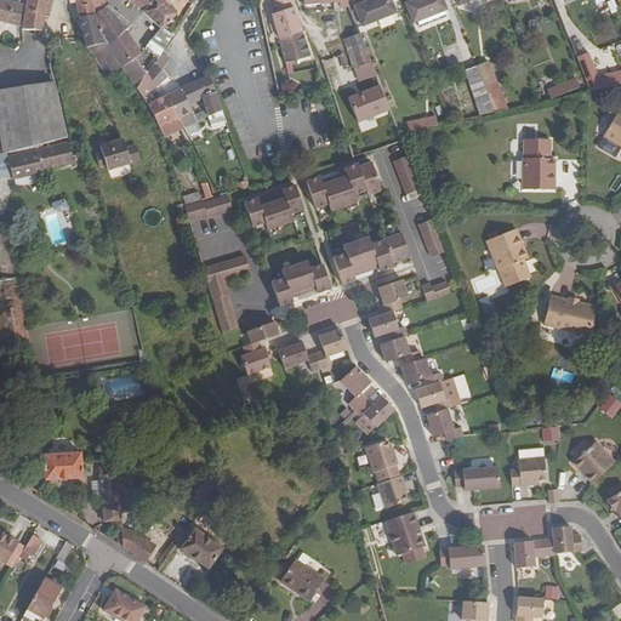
[(0,0),(0,21),(20,27),(23,6),(12,4),(11,0),(0,0)]
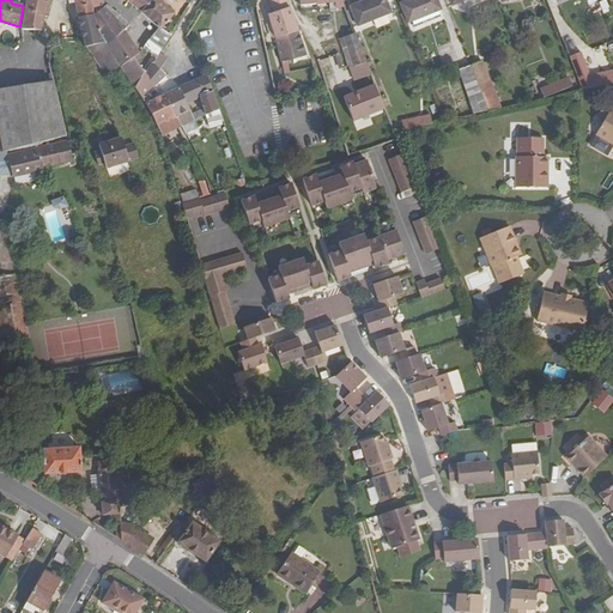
[(41,31),(47,0),(26,0),(23,29),(40,30),(41,31)]
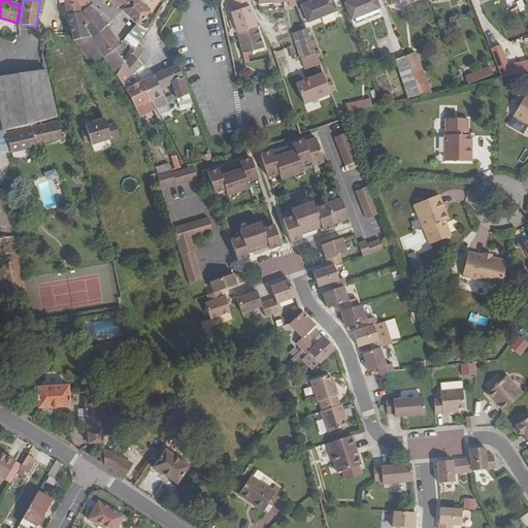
[(78,4),(76,0),(59,0),(61,2),(65,1),(68,14),(81,12),(92,5),(86,0),(78,4)]
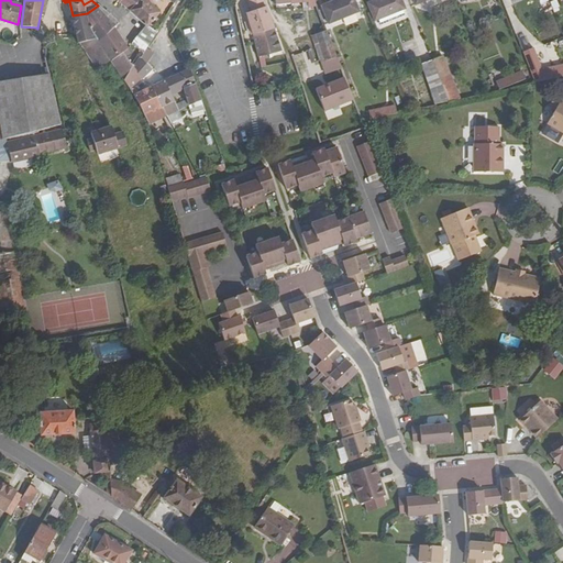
[(117,0),(130,11),(140,0),(117,0)]
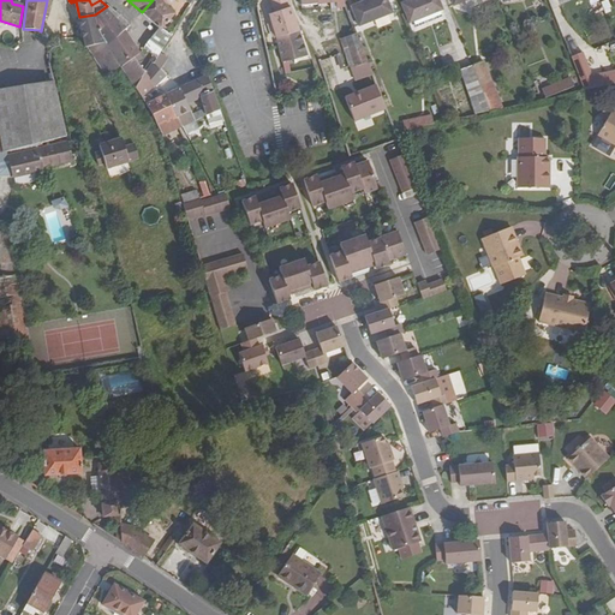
[(175,13),(160,0),(153,0),(142,12),(160,28),(150,40),(160,49),(162,51),(172,36),(162,28),(175,13)]
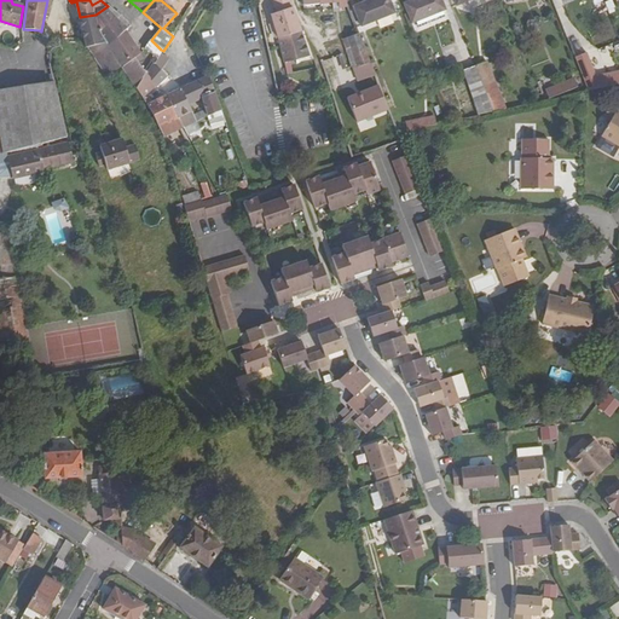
[(294,7),(290,0),(272,0),(277,13),(294,7)]
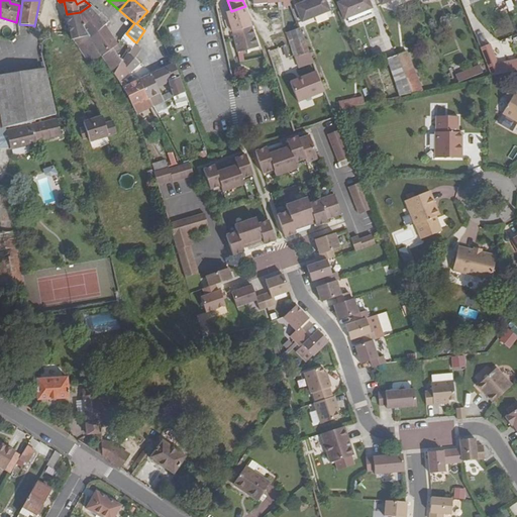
[(325,0),(309,0),(296,5),(302,22),(330,10),(325,0)]
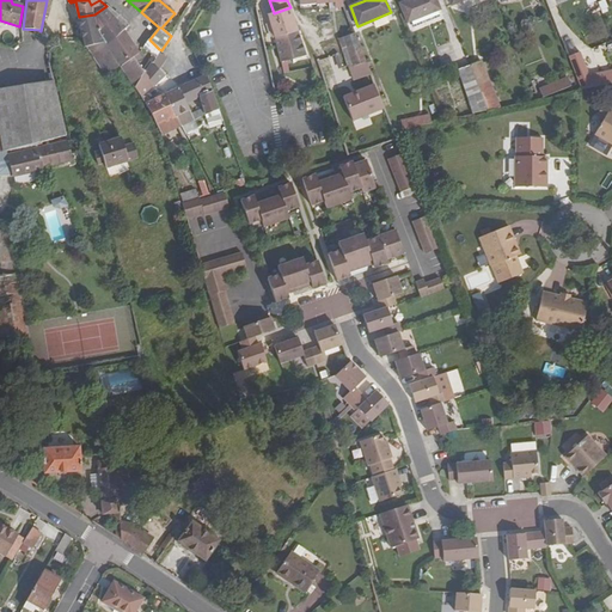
[(436,0),(409,0),(401,4),(408,22),(440,8),(436,0)]
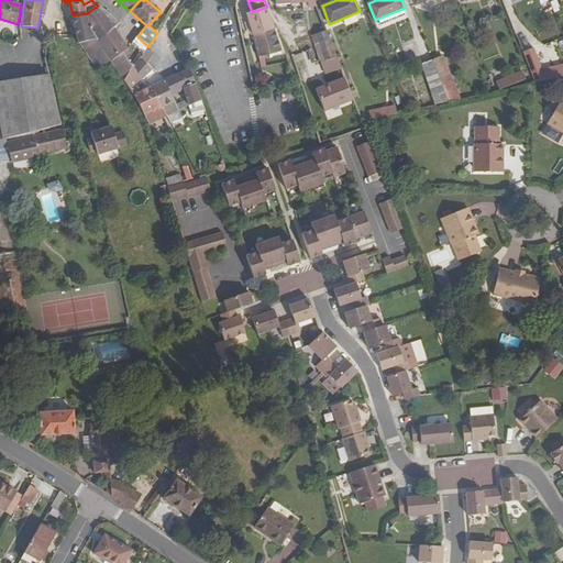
[(106,11),(98,6),(87,13),(90,29),(97,39),(98,40),(105,36),(113,29),(118,24),(106,11)]
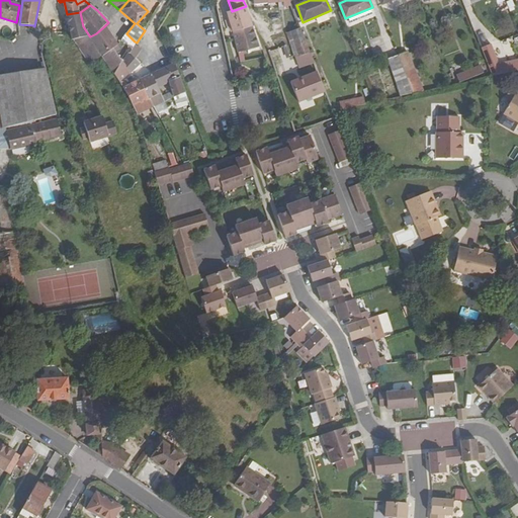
[(246,6),(232,11),(228,12),(233,31),(251,25),(246,6)]
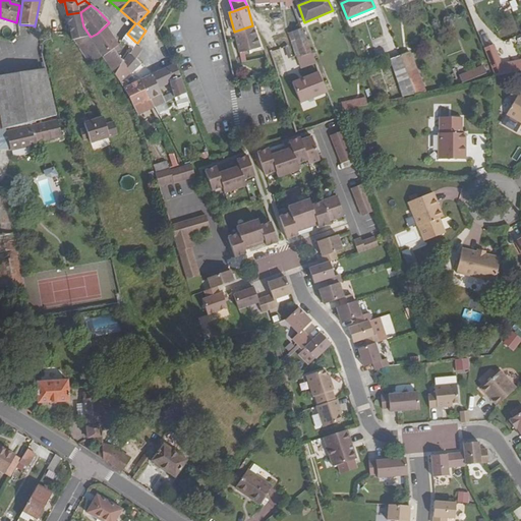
[(67,14),(71,32),(73,41),(74,41),(90,36),(83,26),(80,12),(67,14)]
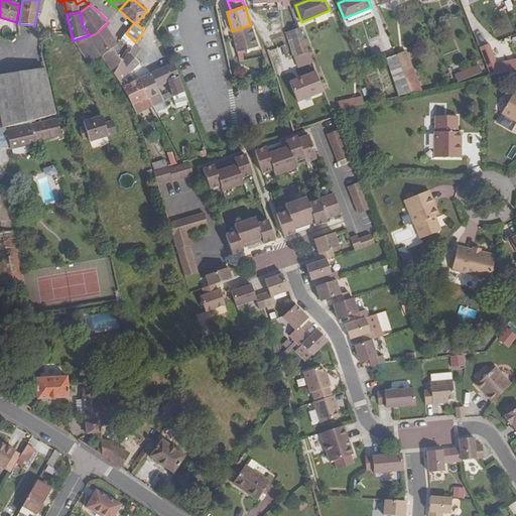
[(316,23),(328,20),(326,14),(314,17),(316,23)]
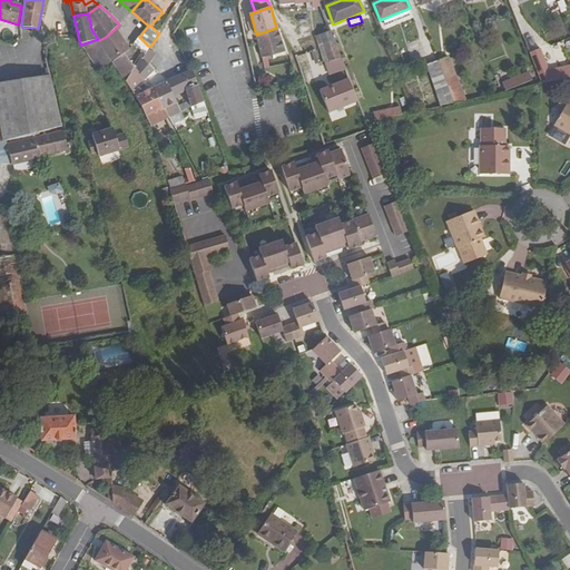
[(256,35),(262,57),(267,56),(285,51),(276,28),(256,35)]
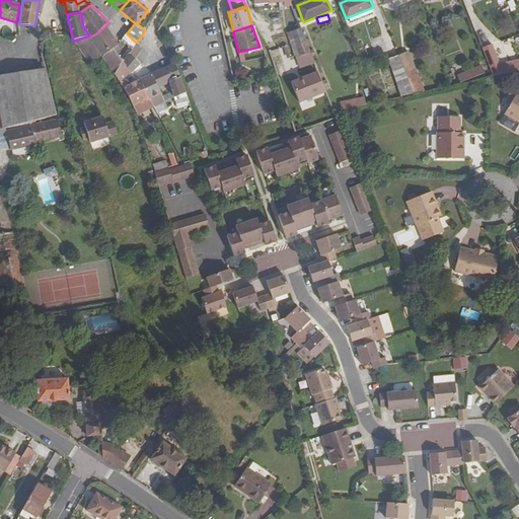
[(96,33),(90,36),(97,50),(101,56),(121,82),(131,72),(127,68),(127,67),(123,61),(122,61),(120,58),(116,52),(113,48),(118,45),(104,26),(96,33)]
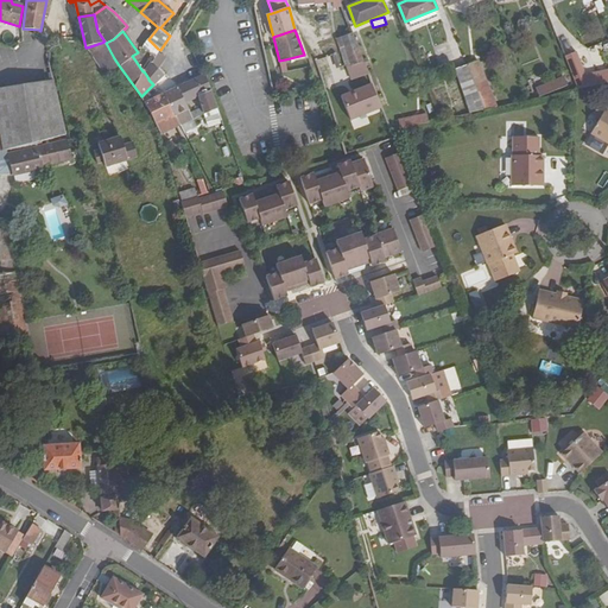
[(365,62),(353,33),(342,37),(350,63),(350,67),(365,62)]
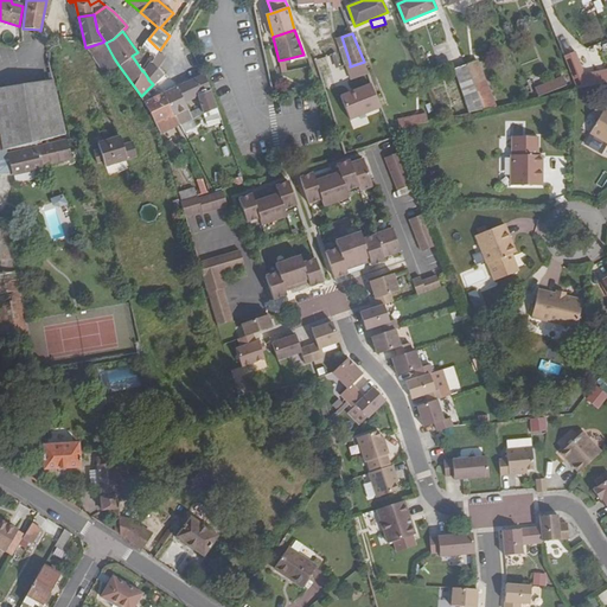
[(114,58),(106,43),(104,42),(87,48),(106,76),(109,74),(104,65),(114,58)]
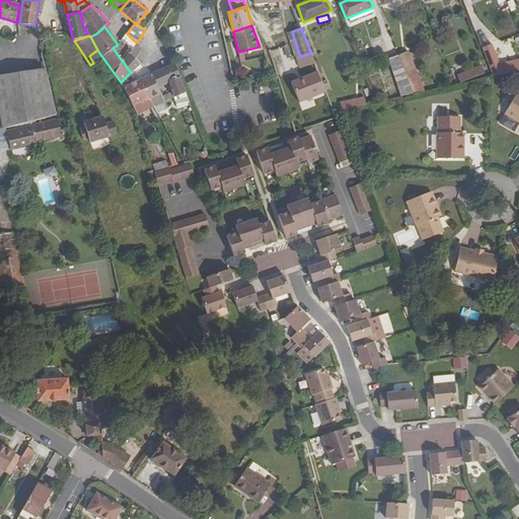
[(137,43),(135,42),(120,58),(122,61),(123,61),(129,54),(130,54),(136,45),(137,43)]
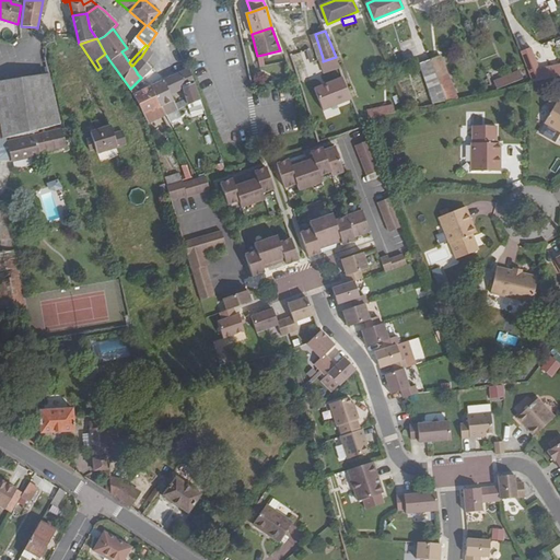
[(520,51),(533,82),(559,76),(559,62),(539,68),(531,47),(520,51)]
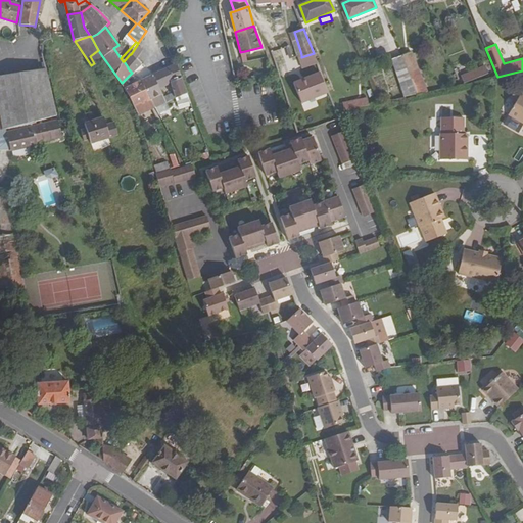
[(137,45),(131,54),(136,59),(143,50),(137,45)]
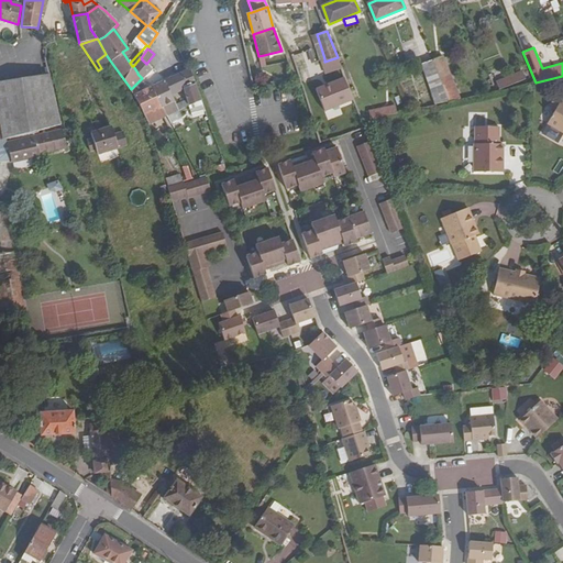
[(110,61),(106,54),(97,61),(101,68),(110,61)]
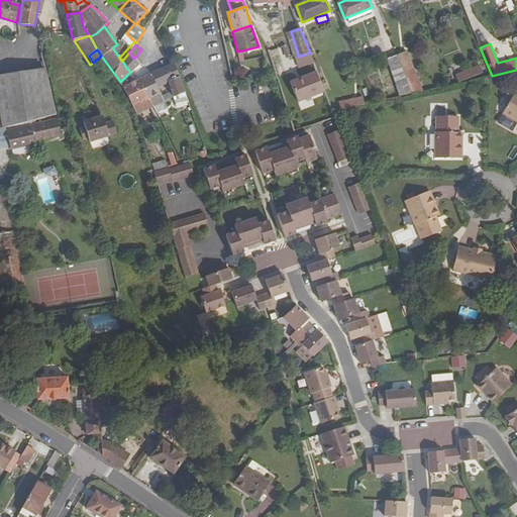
[(398,55),(413,93),(423,91),(407,52),(398,55)]
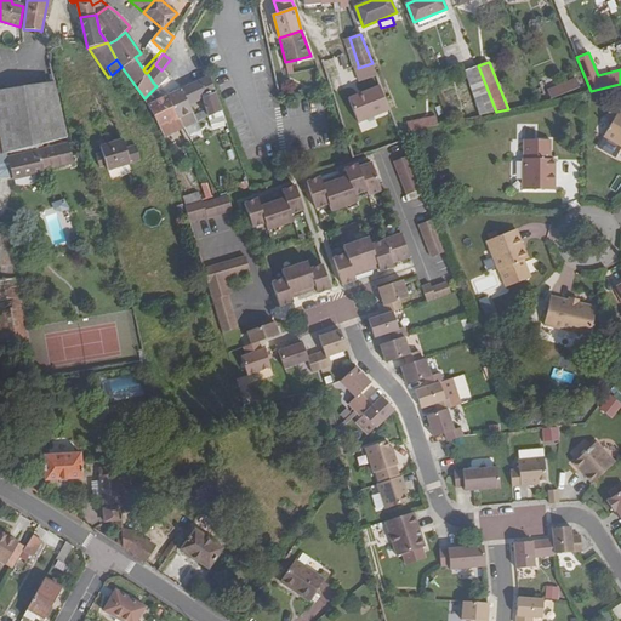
[(358,68),(358,64),(353,67),(358,81),(377,75),(372,63),(358,68)]
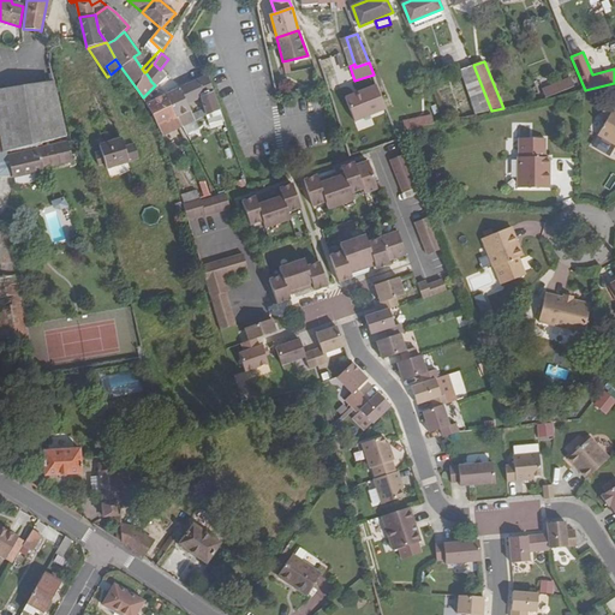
[(153,64),(145,72),(150,79),(150,81),(155,85),(166,76),(160,70),(154,64),(153,64)]
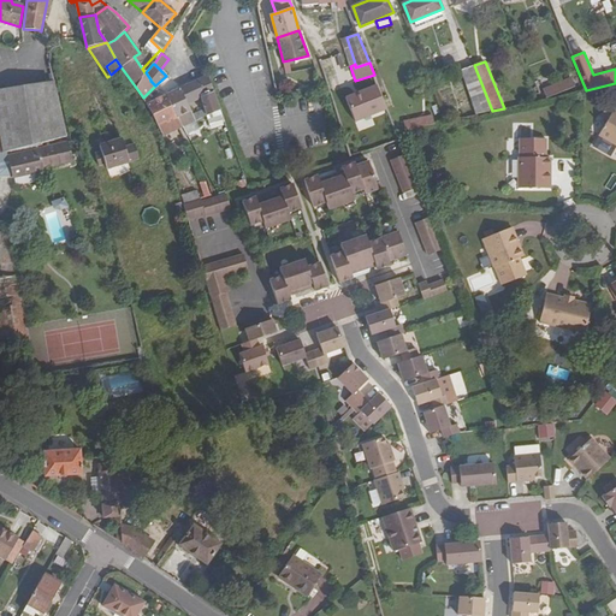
[(461,70),(478,114),(492,111),(474,65),(461,70)]
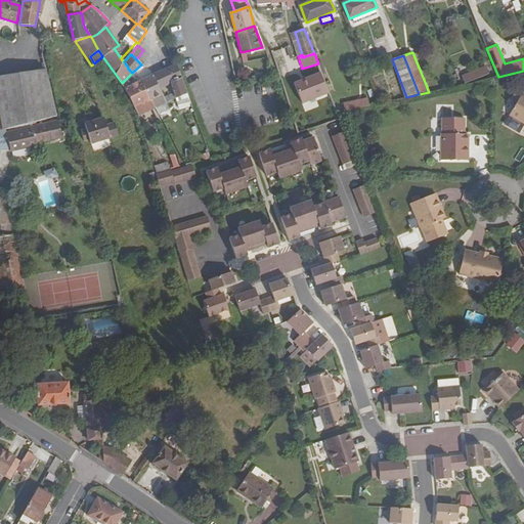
[(176,66),(155,76),(161,88),(171,84),(174,93),(164,97),(166,101),(166,102),(176,98),(188,93),(187,91),(182,77),(176,66)]
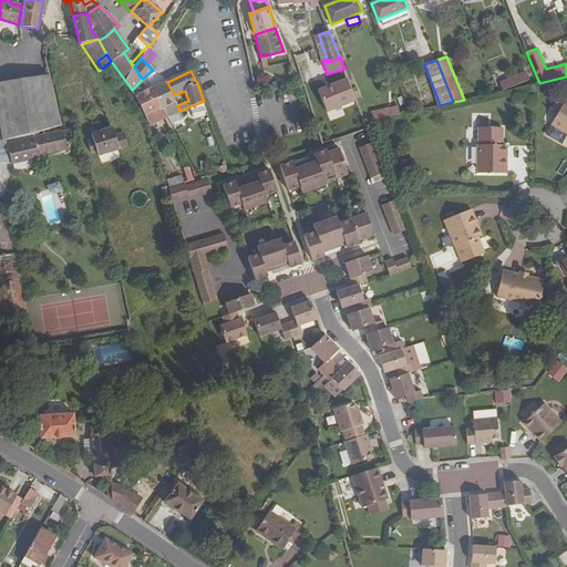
[(525,72),(501,82),(504,89),(528,80),(525,72)]
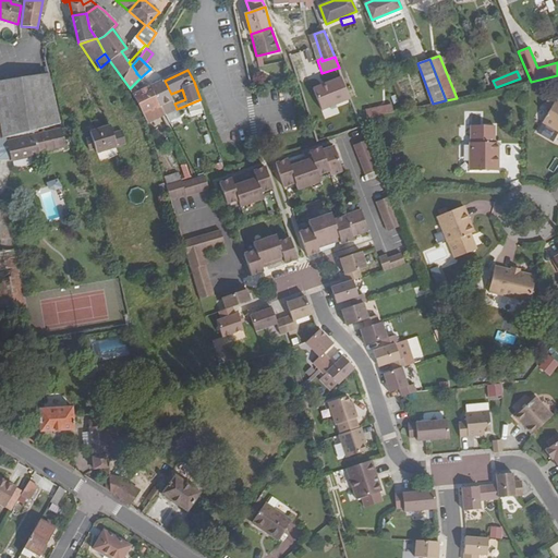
[(28,77),(0,82),(0,121),(3,138),(37,130),(59,123),(49,74),(28,77)]
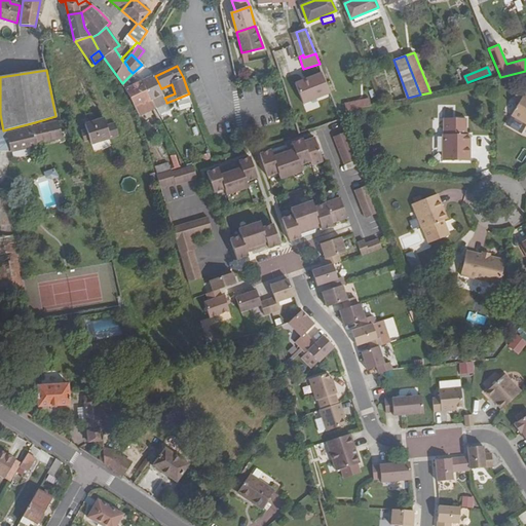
[(323,72),(296,83),(305,104),(331,92),(323,72)]
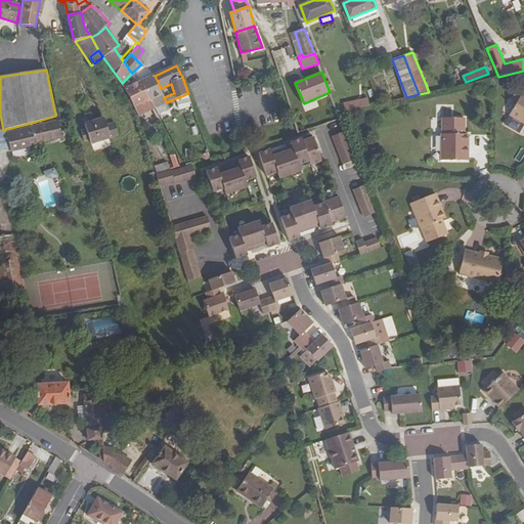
[(161,88),(155,76),(142,81),(156,106),(166,101),(164,97),(161,88)]
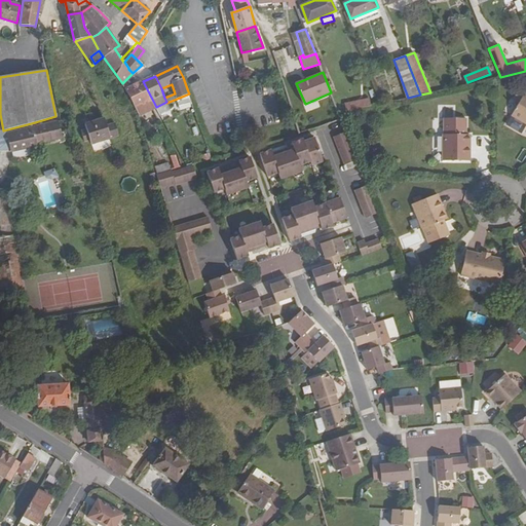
[(143,81),(126,89),(140,116),(156,107),(143,81)]
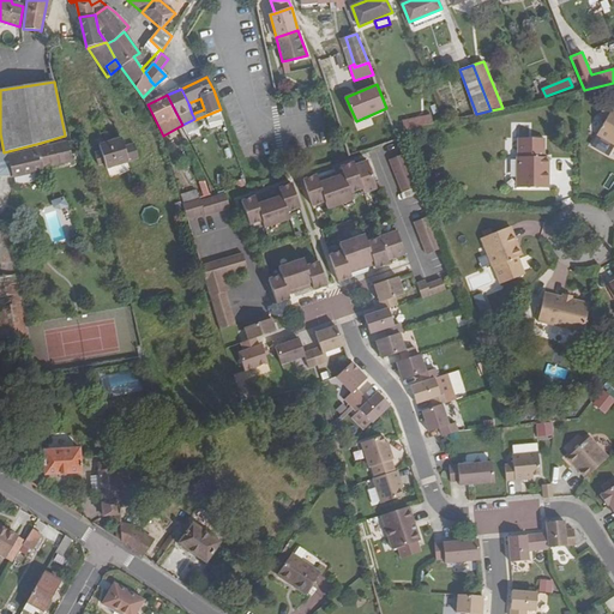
[(613,112),(605,107),(599,116),(606,120),(597,136),(613,144),(613,112)]
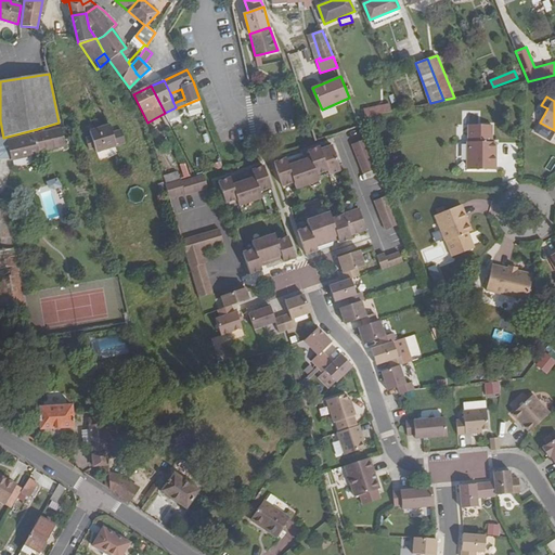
[(199,99),(186,104),(192,116),(202,112),(198,104),(201,103),(199,99)]
